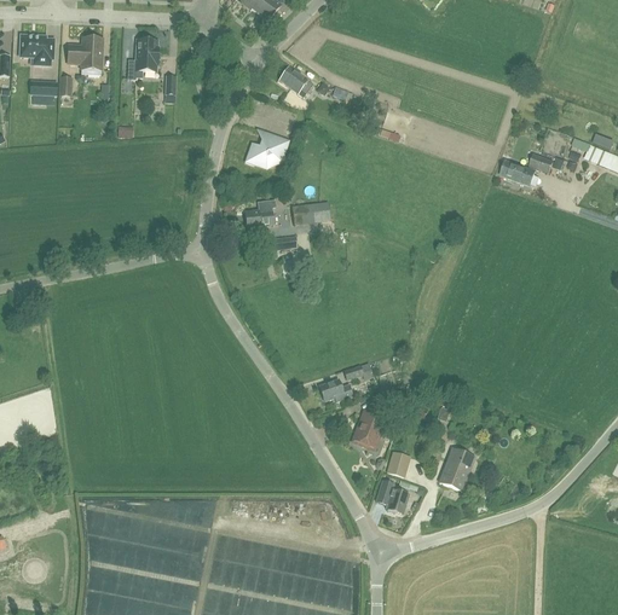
[(250,9),(253,6),(258,11),(258,12),(266,0),(249,0),(246,5),(250,9)]
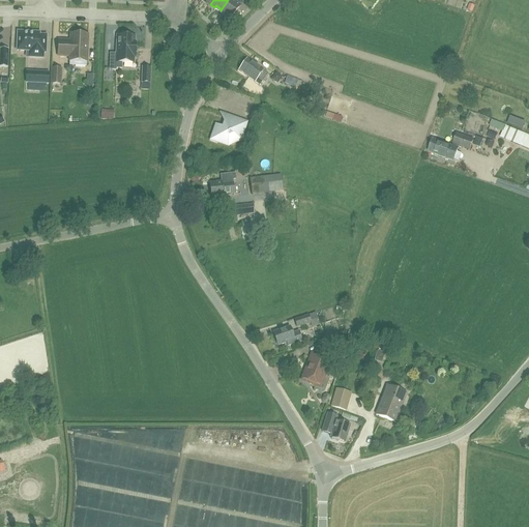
[(230,18),(241,3),(237,0),(228,0),(221,10),(230,18)]
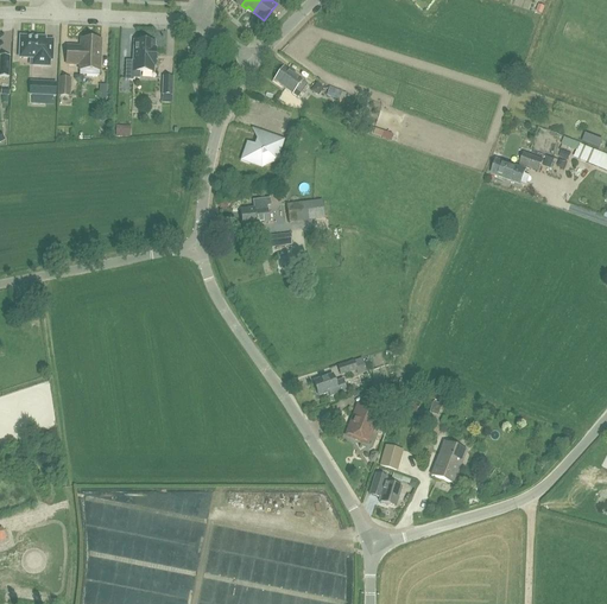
[(50,57),(52,57),(54,37),(45,37),(45,35),(20,33),(19,55),(33,55),(33,62),(50,63),(50,57)]
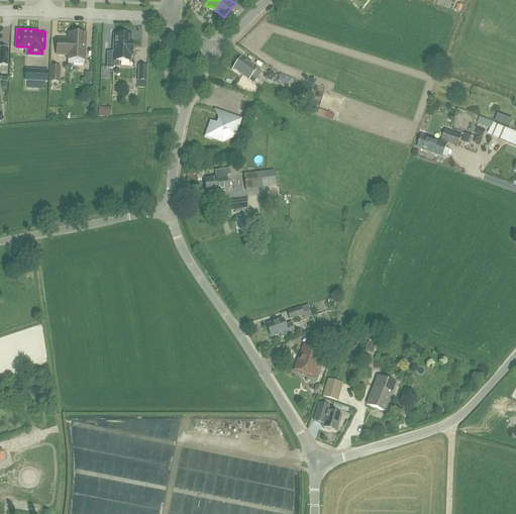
[(65,37),(58,36),(57,52),(69,53),(68,61),(85,62),(86,31),(70,30),(69,38),(65,38),(65,37)]
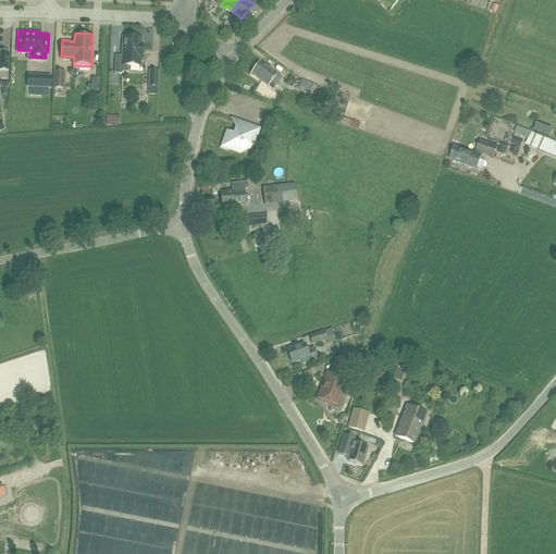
[(123,45),(143,46),(143,40),(143,36),(123,35),(123,45)]
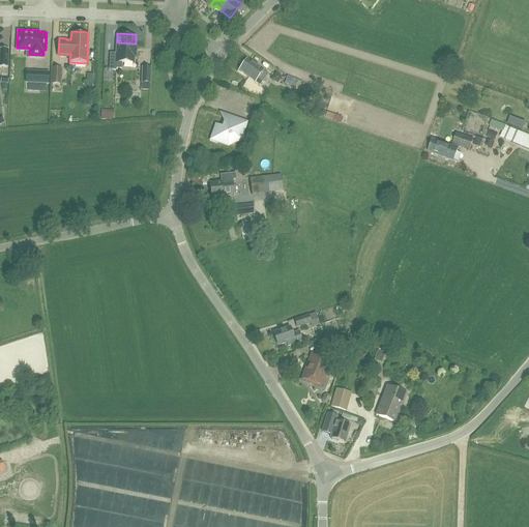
[(136,55),(136,44),(117,42),(117,51),(116,67),(117,67),(117,65),(122,65),(122,59),(135,60),(135,55),(136,55)]
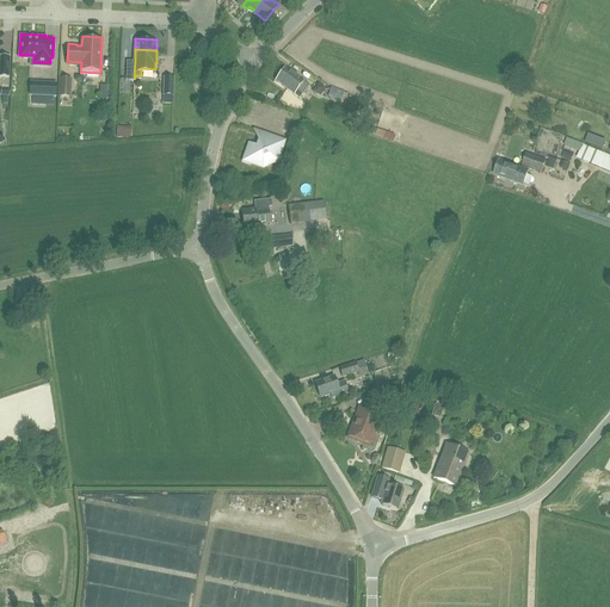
[(0,62),(0,63),(0,69),(0,73),(10,74),(11,53),(1,53),(0,53),(0,62)]
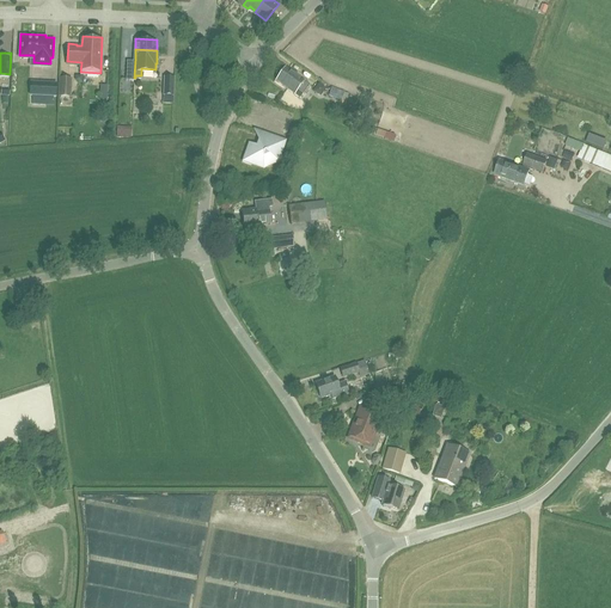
[(276,78),(300,94),(310,81),(304,78),(305,78),(286,63),(276,78)]
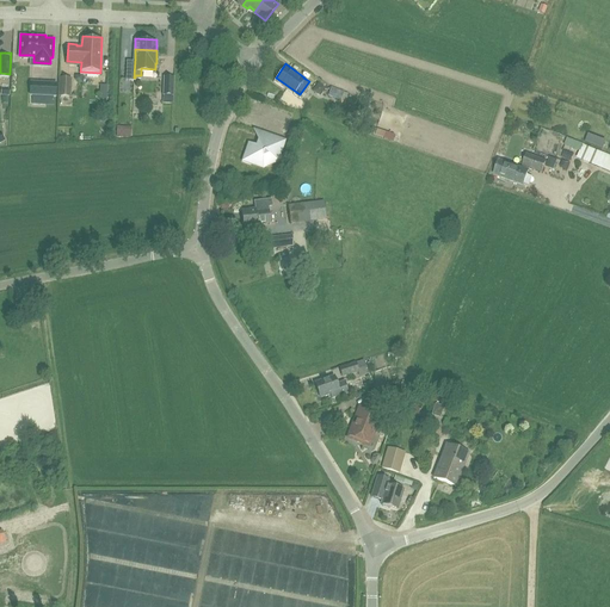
[(72,94),(72,75),(61,74),(60,93),(72,94)]
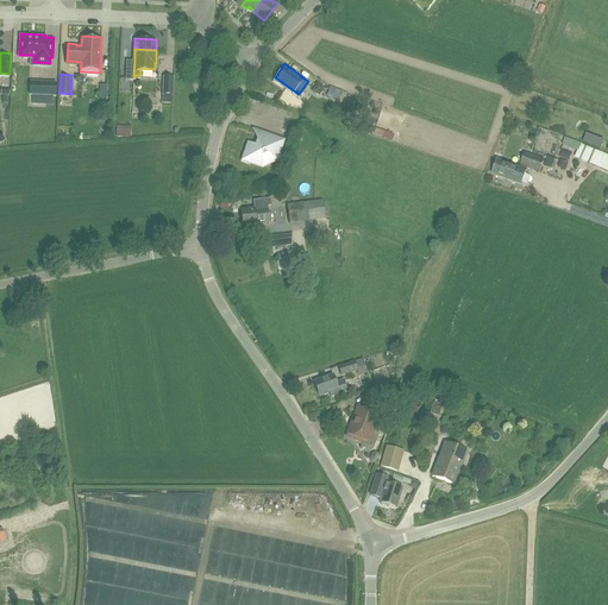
[(163,90),(173,92),(174,75),(164,74),(163,90)]
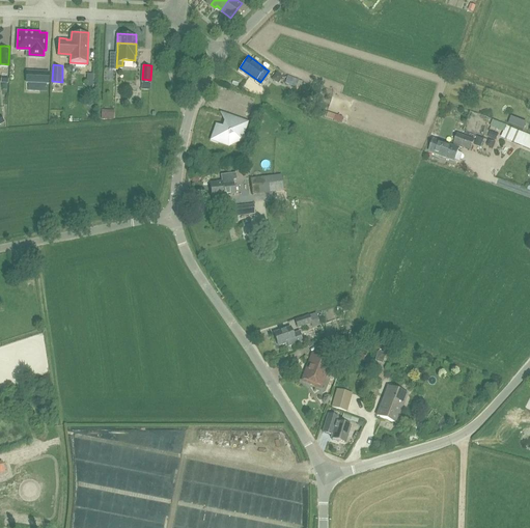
[(49,81),(49,70),(27,68),(26,80),(49,81)]
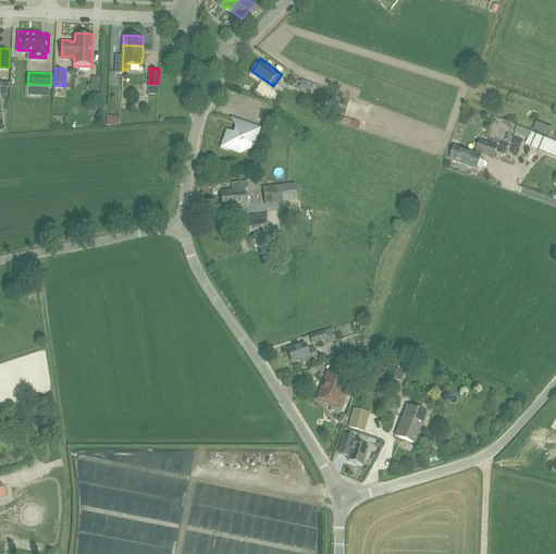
[(303,78),(300,86),(311,90),(314,83),(303,78)]
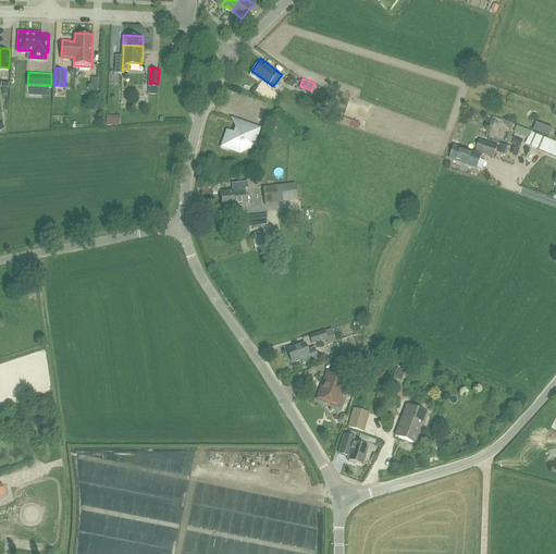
[(495,131),(498,117),(491,114),(486,127),(495,131)]
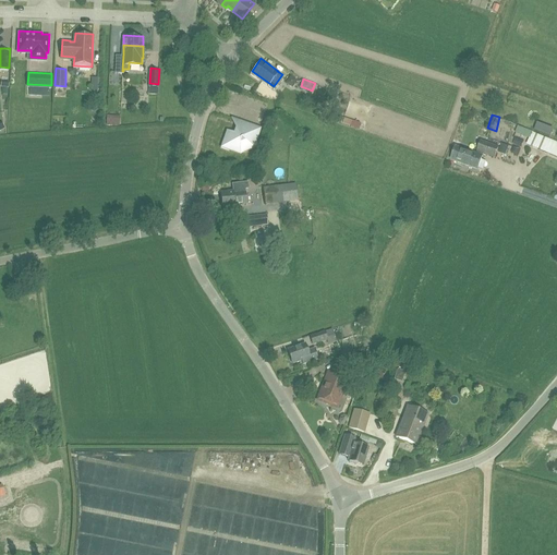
[(228,128),(221,145),(229,147),(230,146),(241,149),(253,144),(256,136),(257,137),(262,125),(243,119),(242,120),(239,119),(234,130),(228,128)]
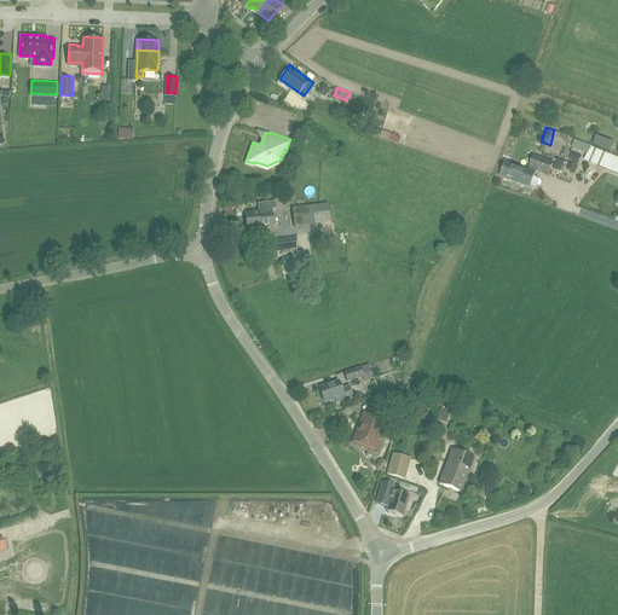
[(617,154),(591,143),(585,155),(617,169),(617,154)]
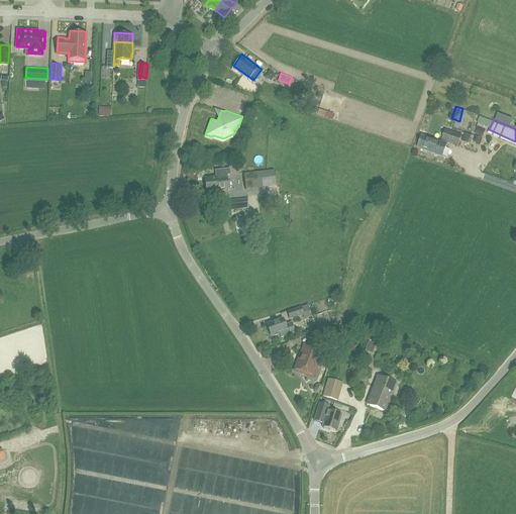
[(486,127),(479,125),(477,130),(484,133),(486,127)]
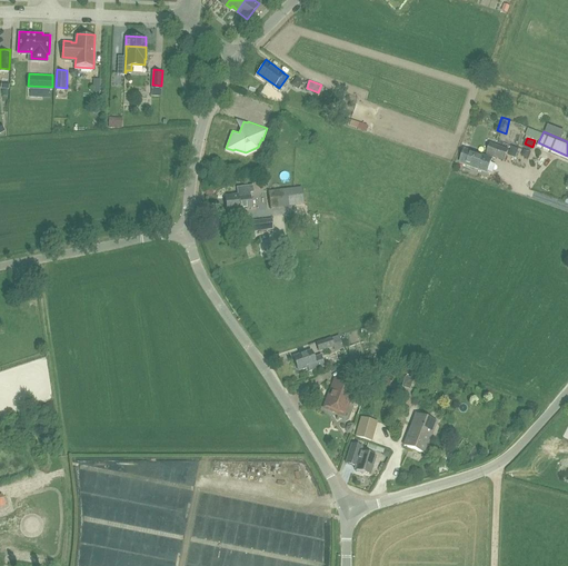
[(466,147),(460,160),(488,170),(492,157),(492,156),(494,154),(505,158),(509,147),(491,141),(487,151),(488,152),(487,155),(466,147)]
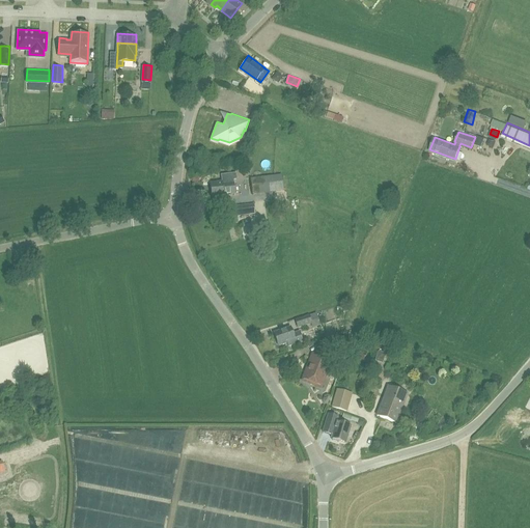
[(478,134),(476,141),(475,142),(481,145),(485,136),(478,134)]
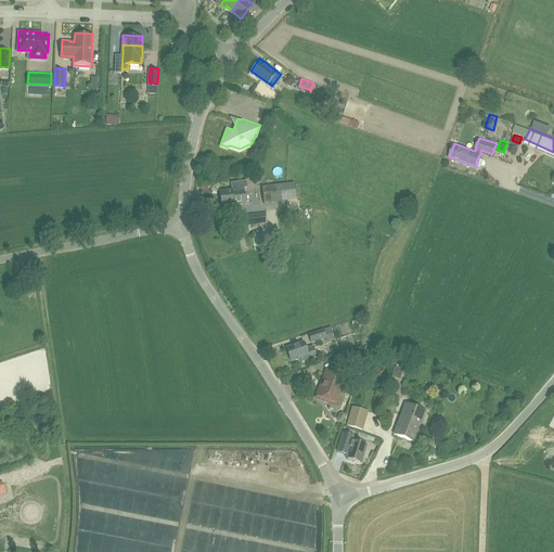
[(233,188),(220,189),(222,204),(234,203),(234,202),(245,200),(245,201),(246,201),(244,187),(244,185),(248,184),(247,178),(232,180),(233,188)]
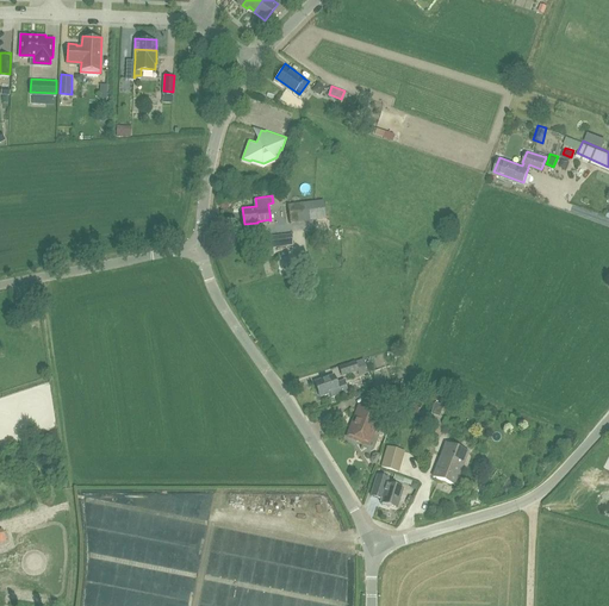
[(289,201),(291,219),(327,214),(324,198),(289,201)]
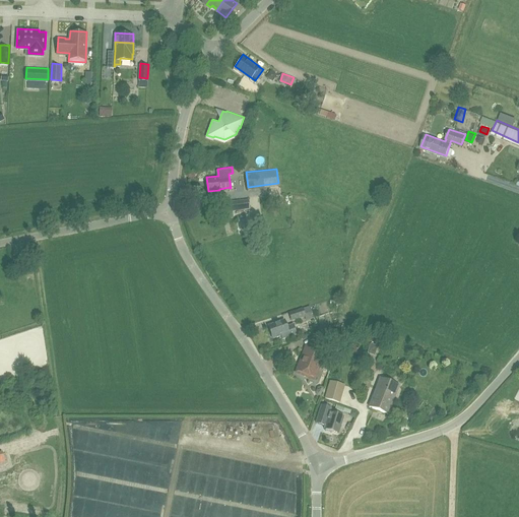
[(249,197),(222,200),(224,216),(236,214),(235,208),(250,207),(249,197)]
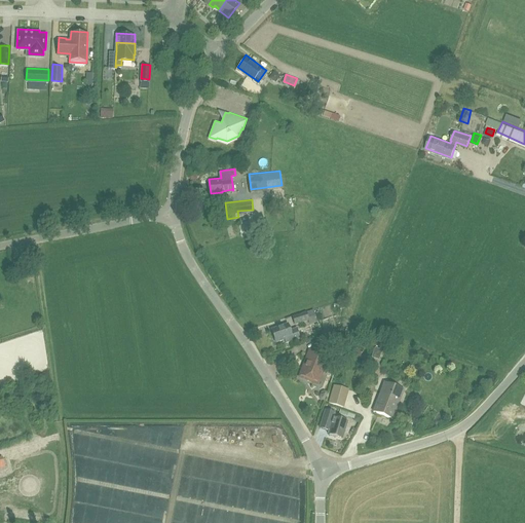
[(310,322),(317,319),(313,308),(306,310),(306,309),(293,314),(296,322),(308,318),(310,322)]
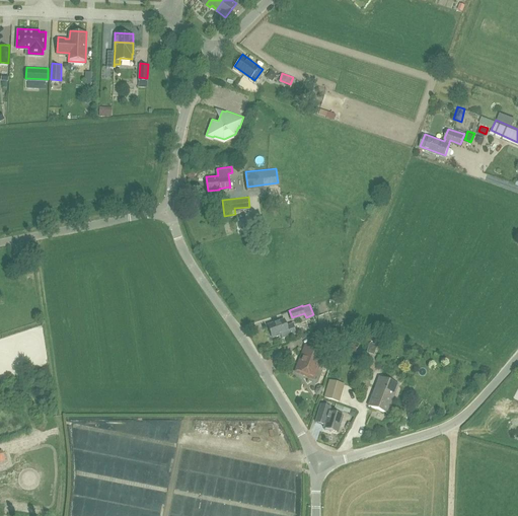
[(287,323),(284,316),(268,322),(273,336),(282,333),(283,336),(296,330),(293,321),(287,323)]
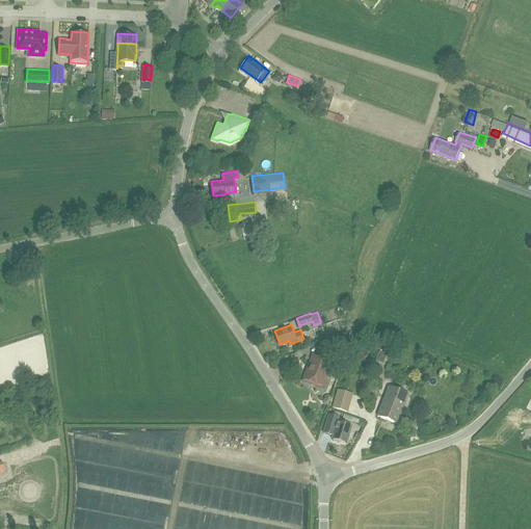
[(323,351),(340,345),(336,334),(319,340),(323,351)]
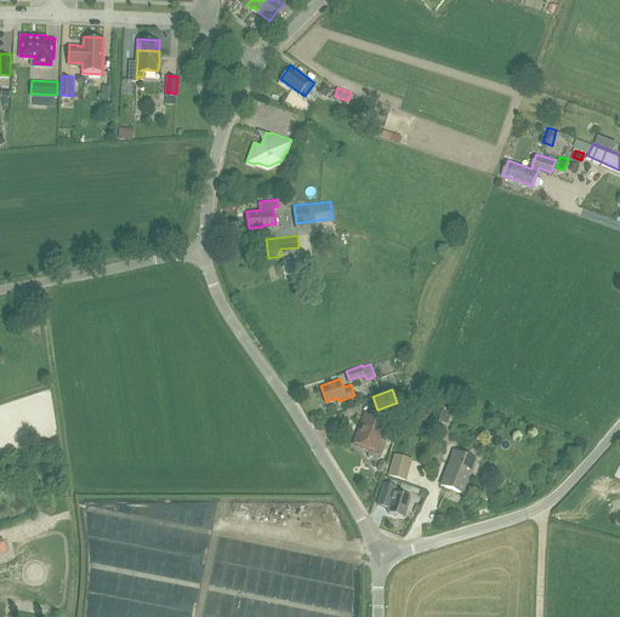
[(426,417),(430,409),(414,403),(410,411),(426,417)]
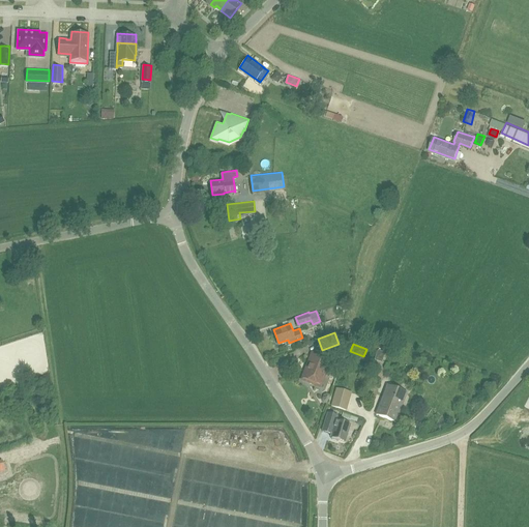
[(315,381),(319,382),(322,373),(324,374),(327,373),(328,372),(329,370),(329,368),(327,366),(330,358),(313,351),(303,376),(310,379),(311,380),(313,381),(315,381)]
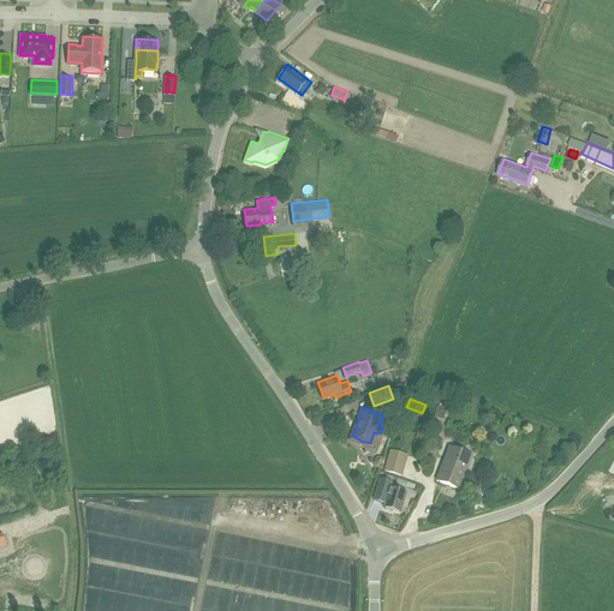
[(437,478),(459,486),(472,453),(449,444),(437,478)]
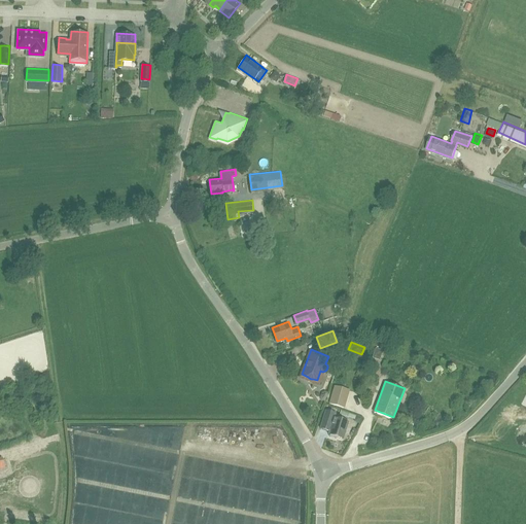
[(344,386),(335,384),(329,402),(345,406),(349,388),(344,386)]
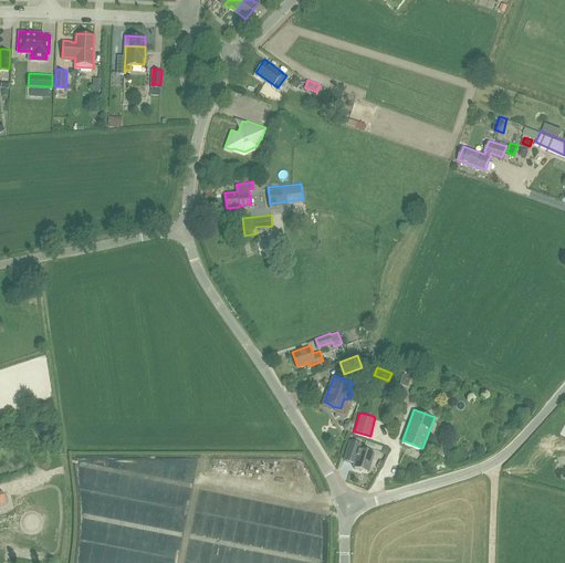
[(351,438),(345,457),(355,460),(354,464),(355,464),(354,466),(362,468),(362,466),(369,468),(370,462),(373,457),(374,451),(359,447),(362,441),(351,438)]
